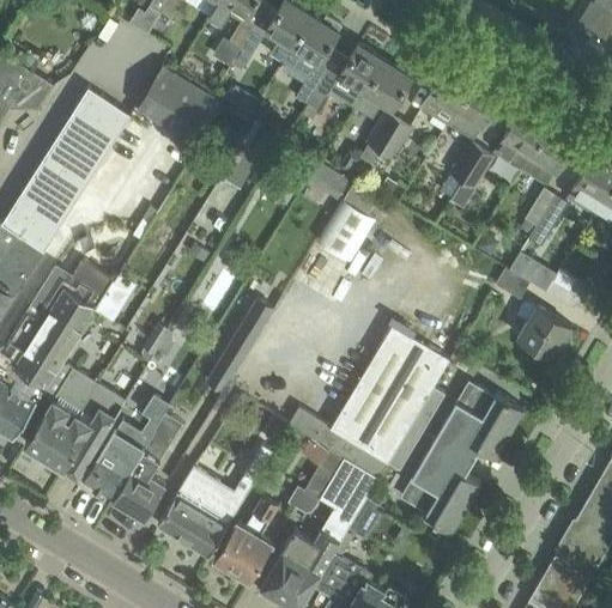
[(153,0),(150,7),(161,14),(169,0),(153,0)]
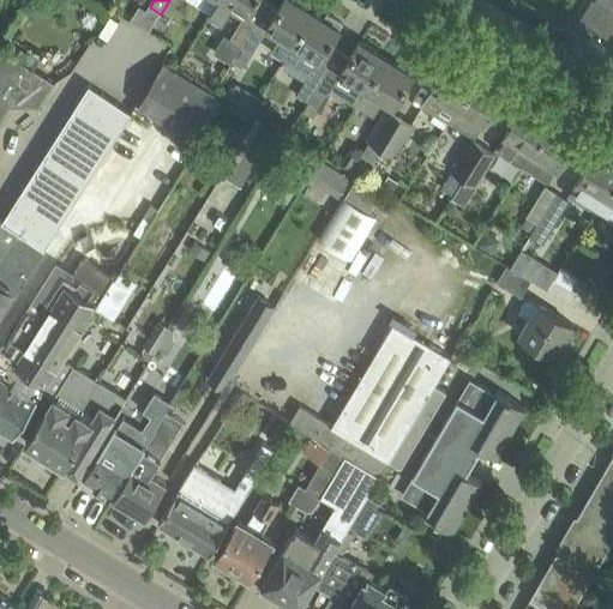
[(214,0),(220,4),(221,0),(169,0),(161,14),(173,22),(185,0),(214,0)]
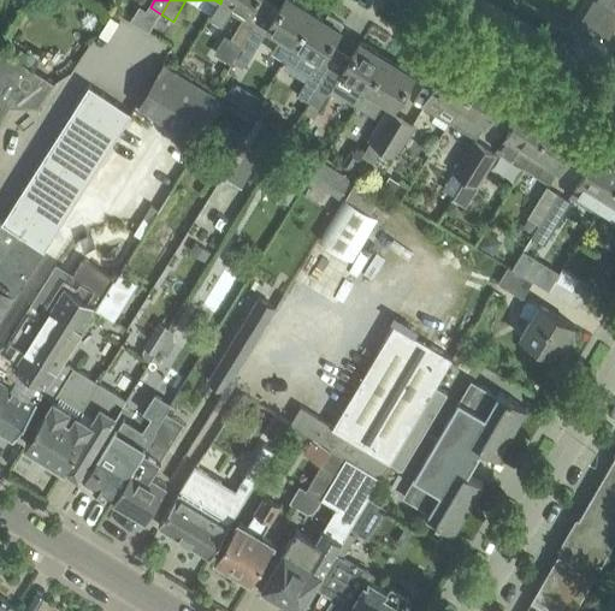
[(222,0),(220,4),(210,21),(223,28),(234,11),(247,19),(258,0),(222,0)]
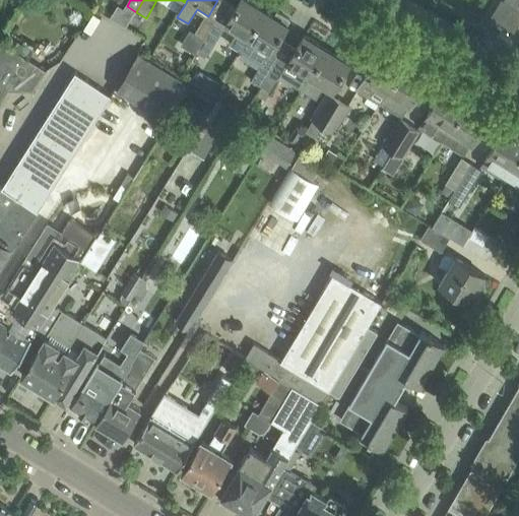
[(264,15),(265,14),(242,0),(225,27),(237,35),(229,48),(240,55),(241,52),(264,15)]
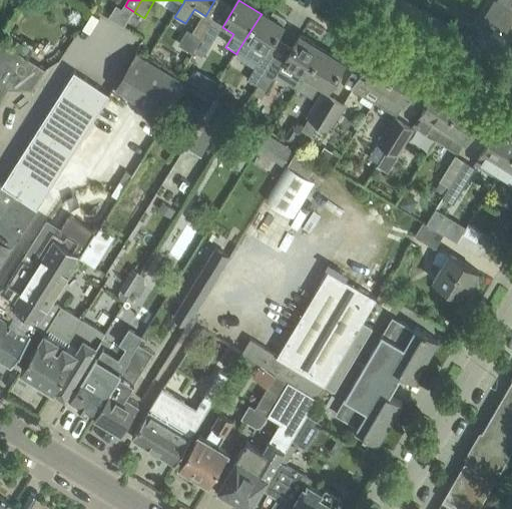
[(510,0),(498,0),(496,4),(505,9),(510,0)]
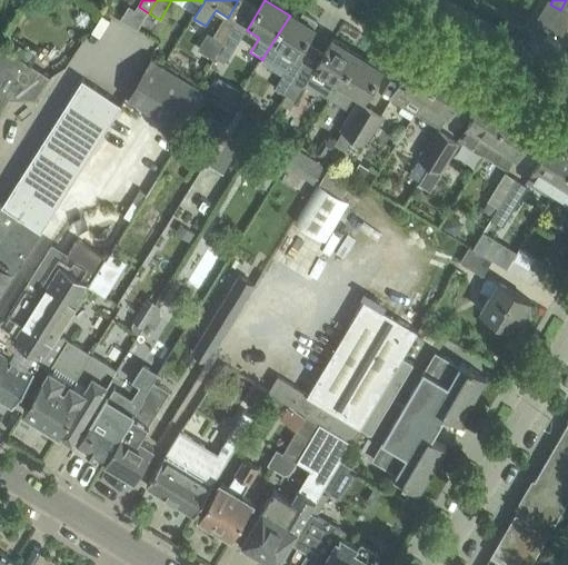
[(534,26),(546,35),(560,11),(560,10),(550,5),(546,6),(534,26)]
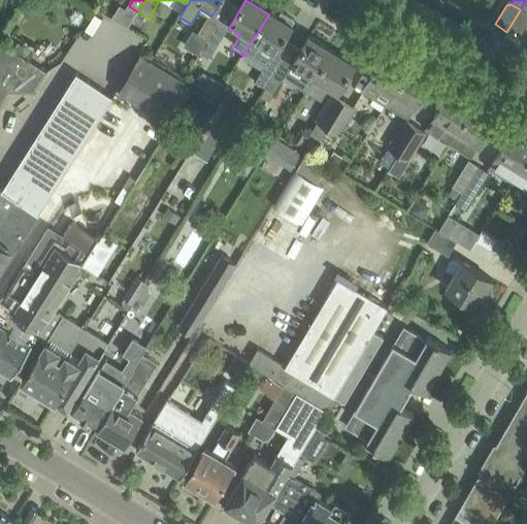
[(255,59),(262,48),(274,56),(291,28),(293,24),(281,15),(276,21),(268,15),(244,53),(255,59)]
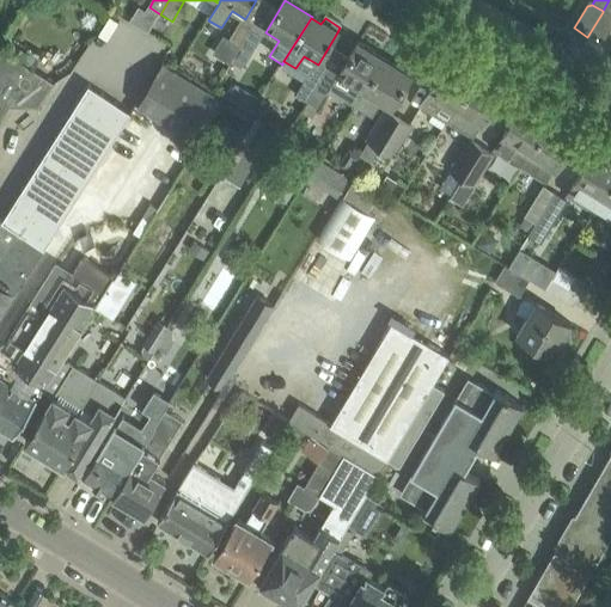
[(240,50),(252,30),(240,23),(222,53),(234,60),(240,50)]
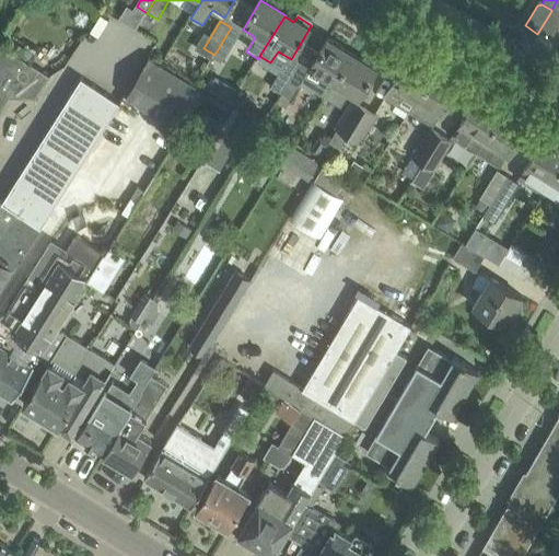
[(231,27),(220,46),(214,55),(224,60),(241,33),(231,27)]
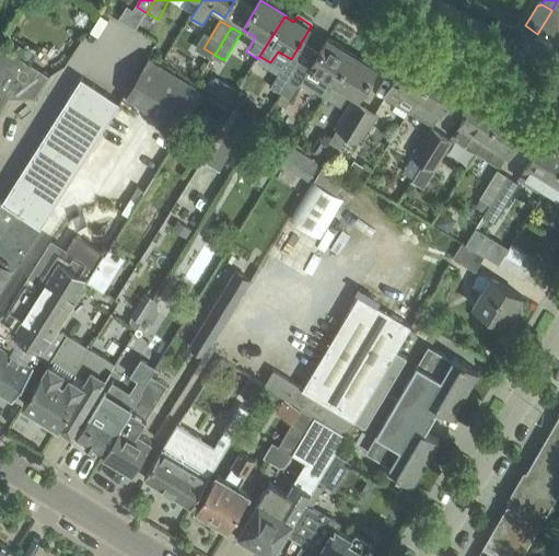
[(300,88),(324,102),(352,57),(327,42),(310,70),(311,71),(307,76),(298,69),(281,96),(291,102),(300,88)]
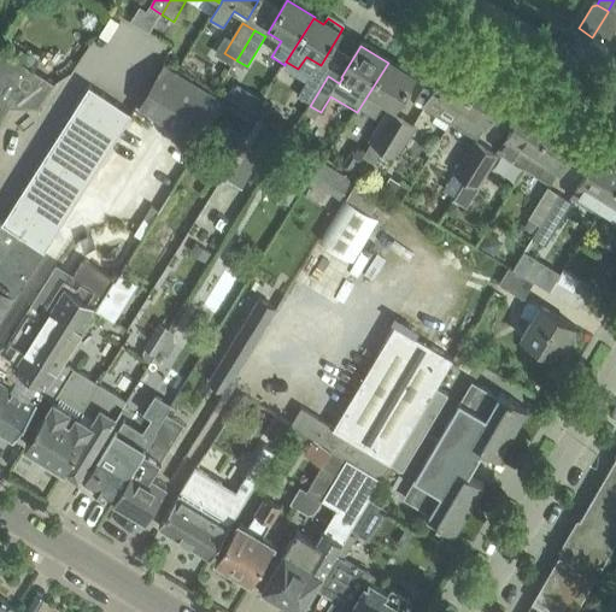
[(0,124),(9,110),(48,111),(59,94),(0,56),(0,124)]
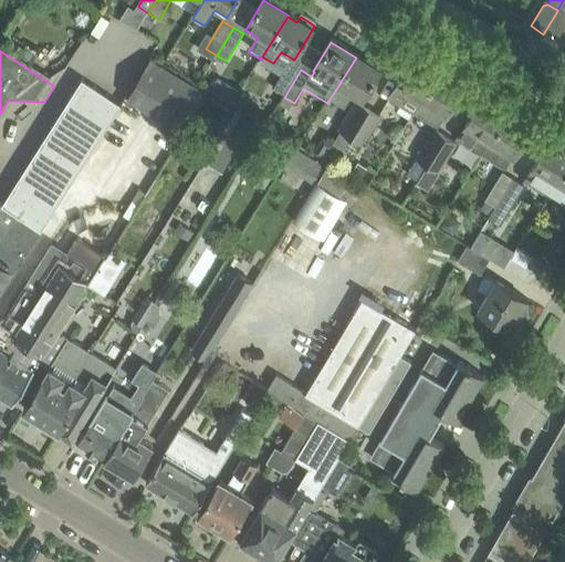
[(421,102),(438,73),(441,68),(418,53),(416,58),(415,58),(396,87),(397,87),(389,101),(412,115),(421,102)]
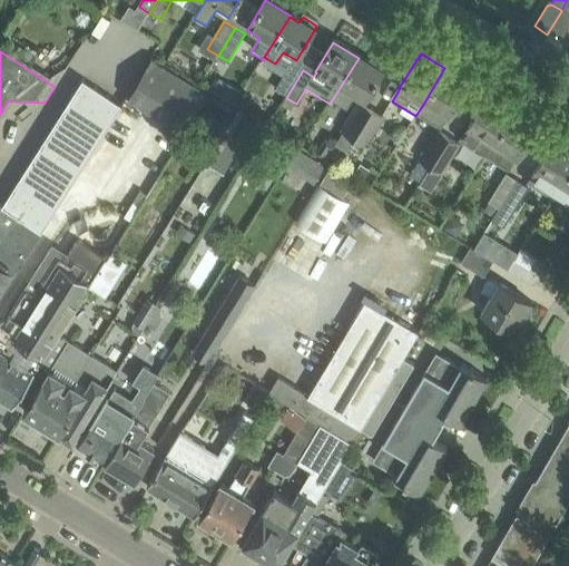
[(364,103),(382,72),(359,58),(330,104),(345,114),(356,97),(364,103)]
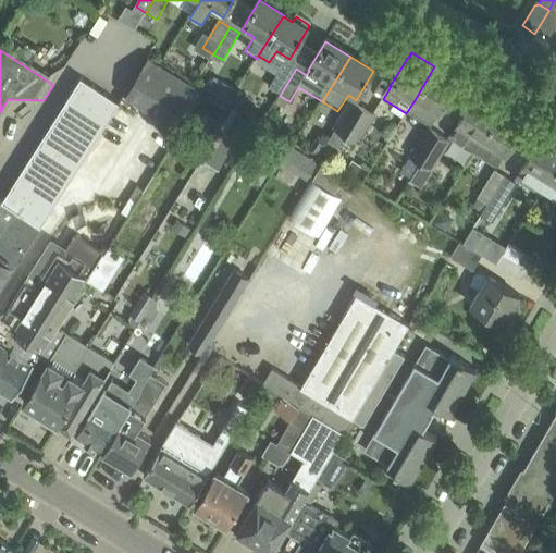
[(178,132),(200,94),(146,62),(124,99),(178,132)]
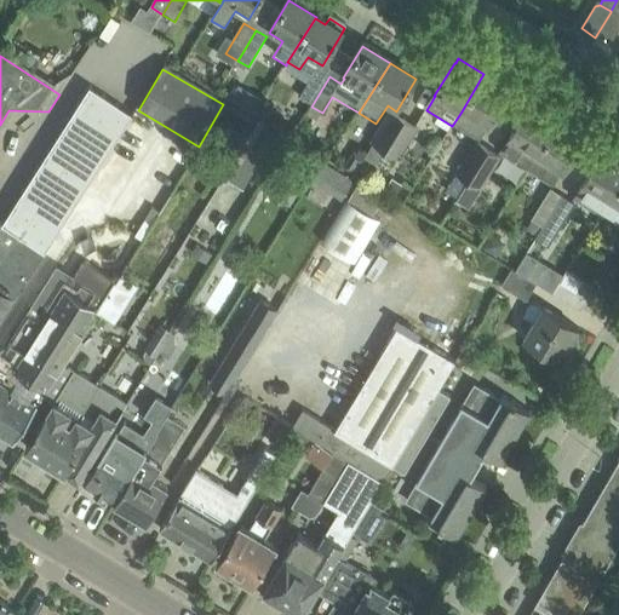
[(311,107),(330,76),(319,69),(292,114),(303,120),(311,107)]
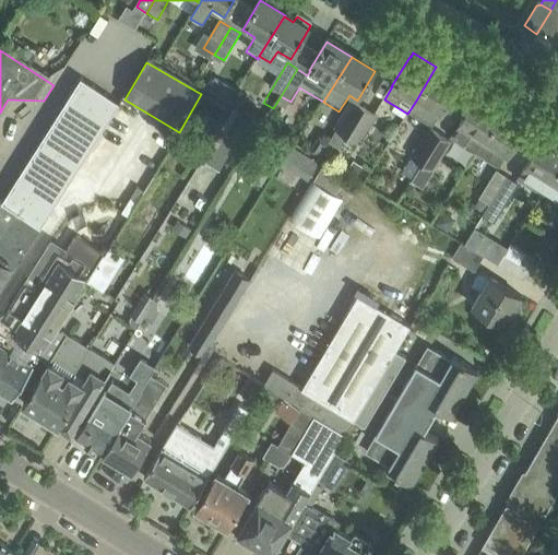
[(455,87),(432,72),(416,101),(407,114),(431,128),(439,116),(440,116),(458,86),(456,85),(455,87)]
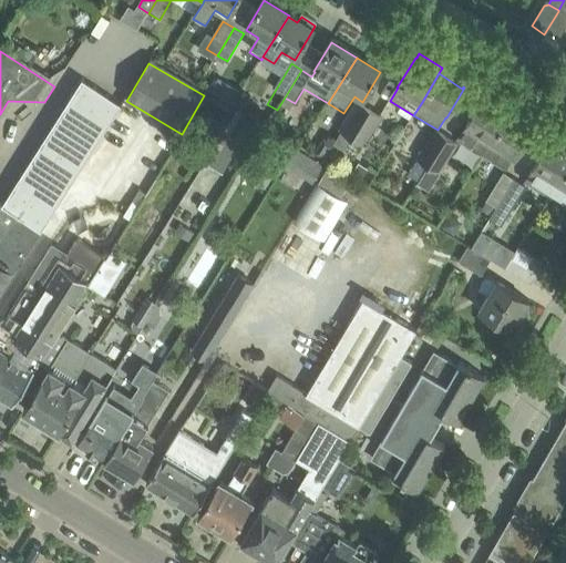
[(81,82),(1,208),(40,234),(41,234),(121,108),(81,82)]
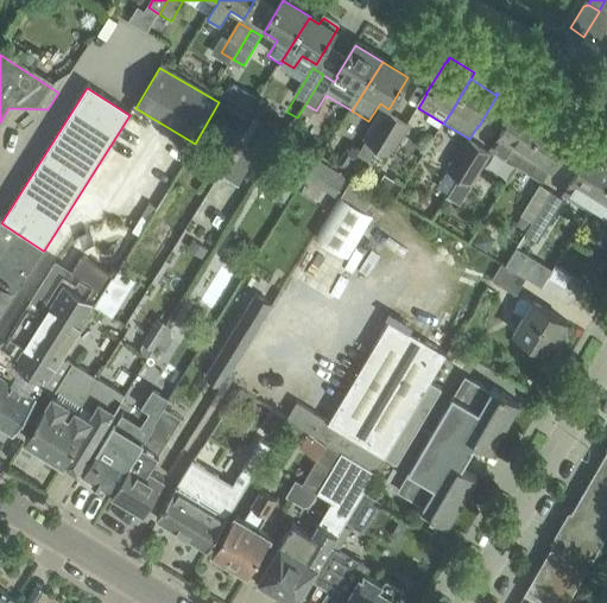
[(517,169),(537,134),(544,124),(518,107),(501,134),(491,153),(504,160),(517,169)]
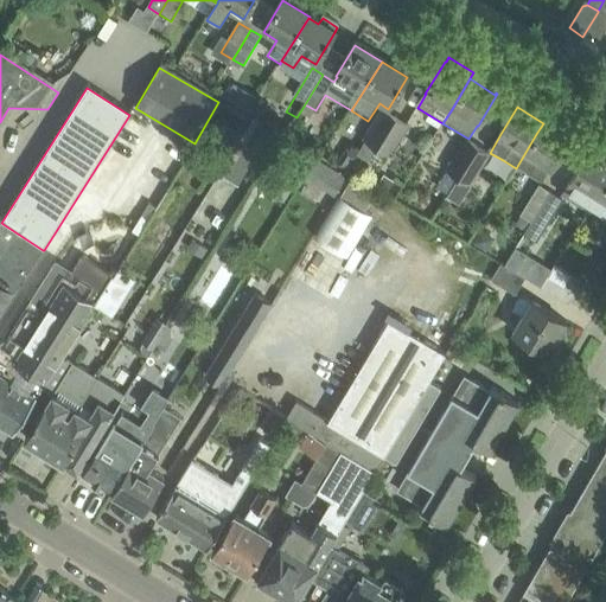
[(383,113),(365,142),(356,158),(368,165),(377,148),(382,140),(395,120),(383,113)]
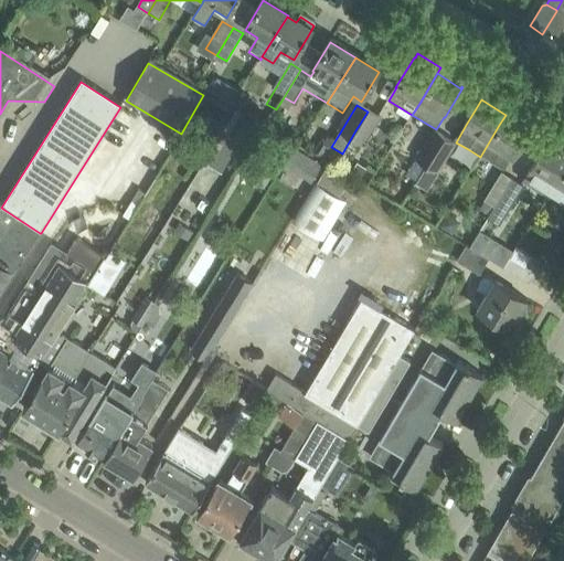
[(368,112),(355,130),(351,138),(361,145),(378,117),(368,112)]
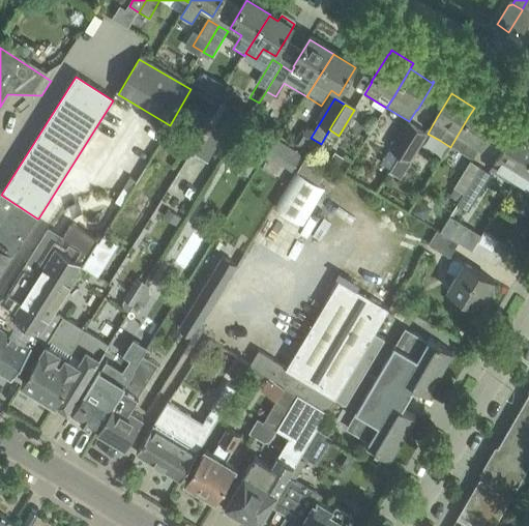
[(497,121),(474,108),(468,117),(450,147),(462,154),(472,162),(497,121)]
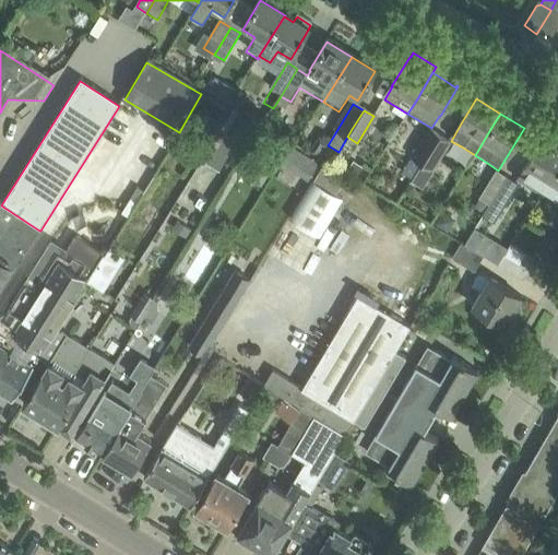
[(188,153),(199,161),(217,130),(206,124),(188,153)]
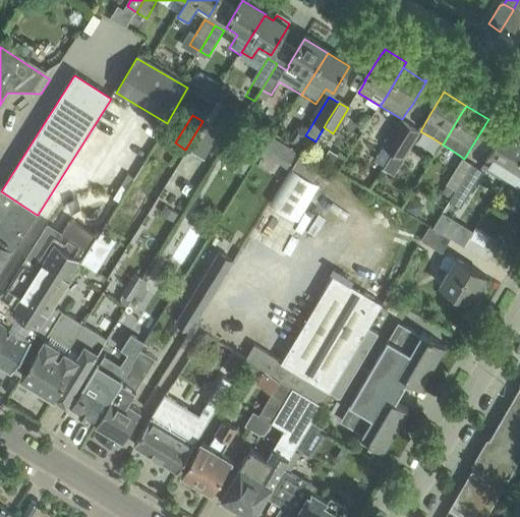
[(219,131),(203,121),(185,150),(200,160),(219,131)]
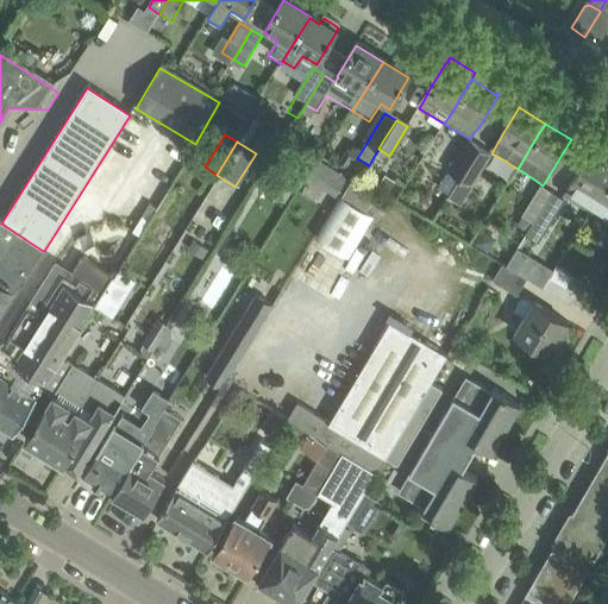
[(449,199),(461,181),(478,151),(467,143),(437,192),(449,199)]
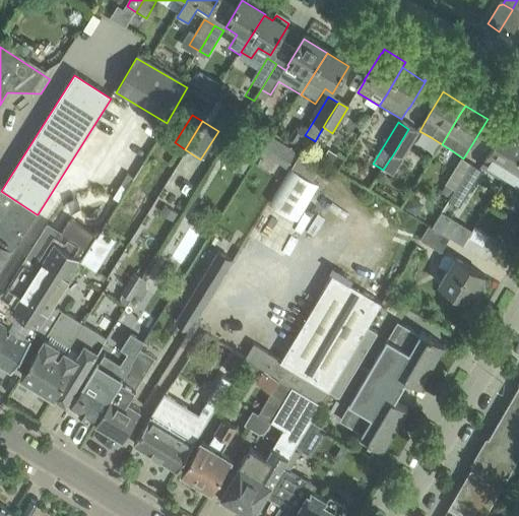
[(417,134),(408,129),(393,154),(401,160),(417,134)]
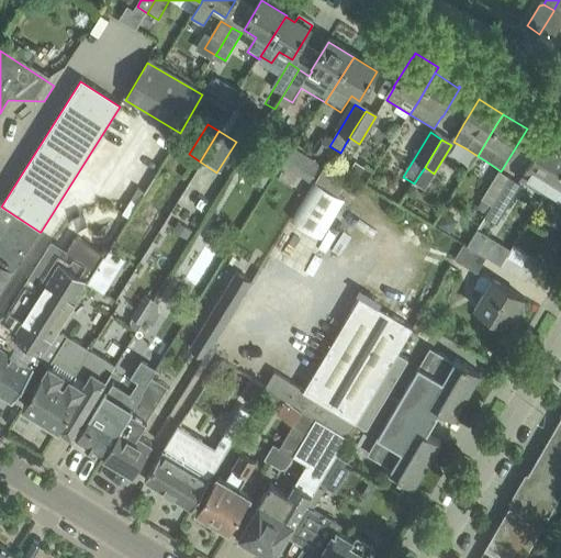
[(545,198),(553,185),(560,171),(560,149),(547,141),(520,183),(545,198)]
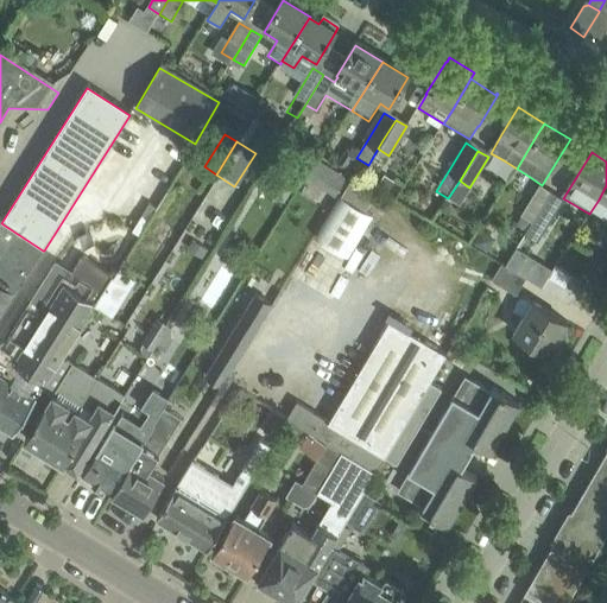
[(279,162),(261,190),(282,202),(299,175),(279,162)]
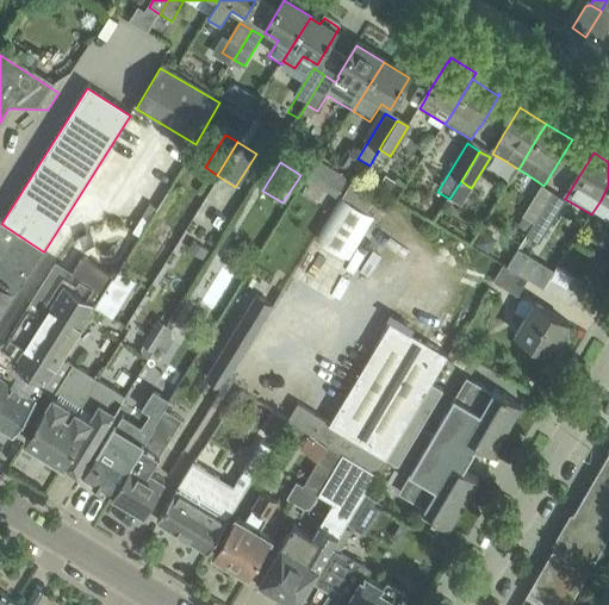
[(384,180),(376,193),(396,205),(404,192),(384,180)]
